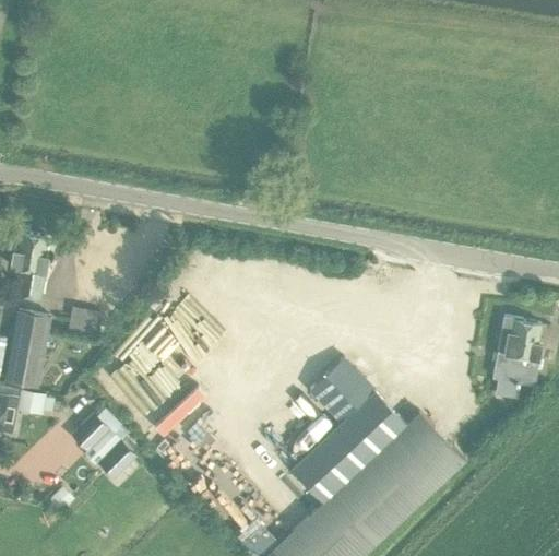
[(10,268),(19,270),(15,295),(39,298),(43,274),(46,274),(48,258),(44,257),(47,238),(20,234),(18,252),(12,251),(10,268)]
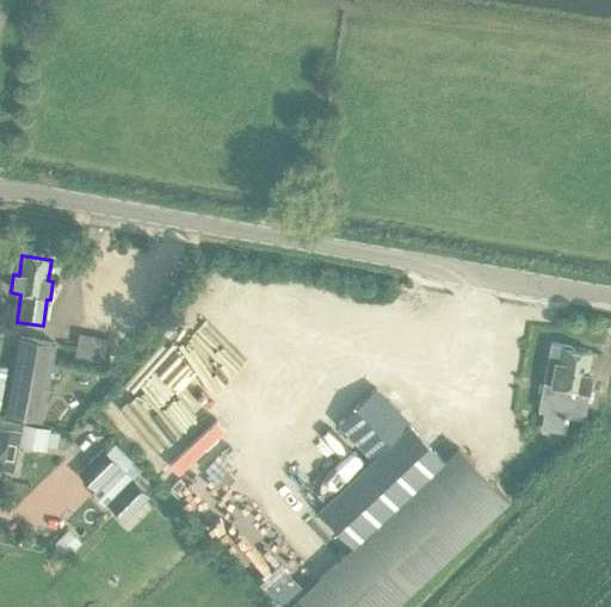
[(107,340),(78,335),(73,364),(103,369),(107,340)]
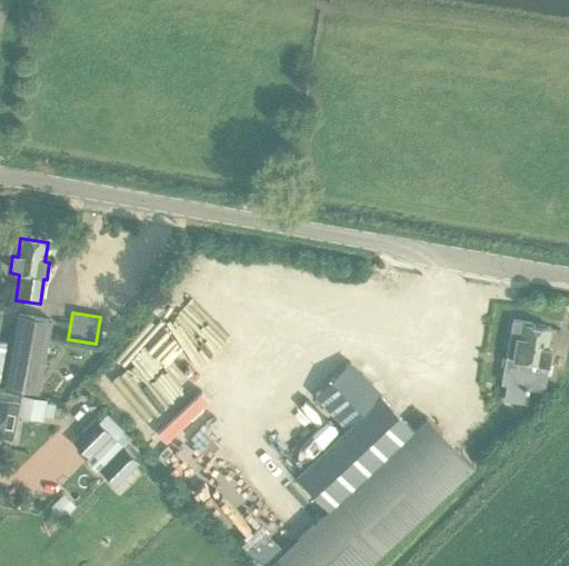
[(38,395),(50,323),(18,317),(6,389),(38,395)]
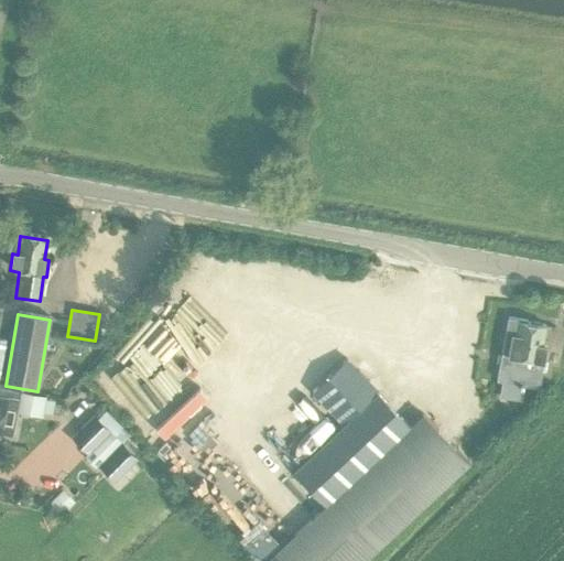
[(540,345),(542,326),(525,324),(525,322),(506,320),(498,381),(501,381),(499,397),(520,399),(522,385),(538,387),(543,345),(540,345)]
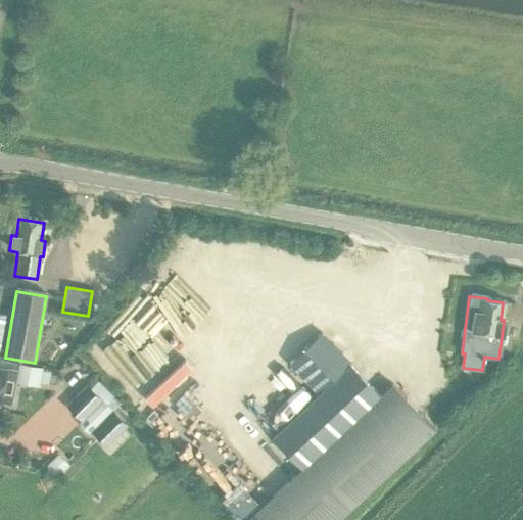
[(300,469),(246,519),(334,519),(431,428),(390,385),(378,397),(319,335),(288,365),(316,395),(271,438),(300,469)]
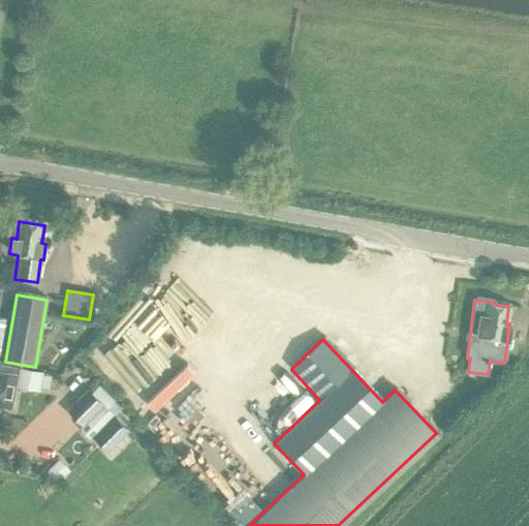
[(20,370),(17,389),(39,392),(42,374),(20,370)]
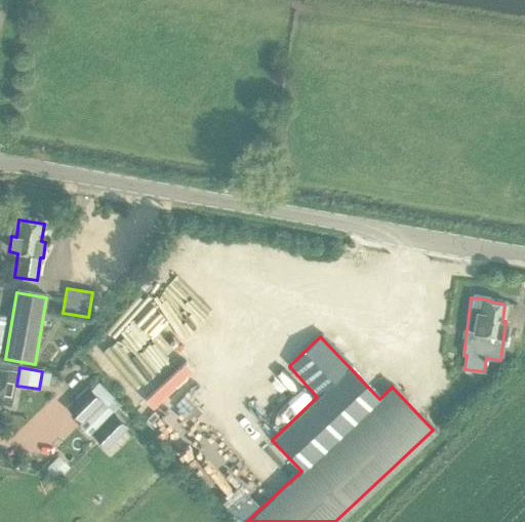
[(87,387),(67,408),(81,423),(78,426),(89,437),(91,434),(107,449),(128,429),(116,417),(112,413),(120,405),(97,384),(90,391),(87,387)]
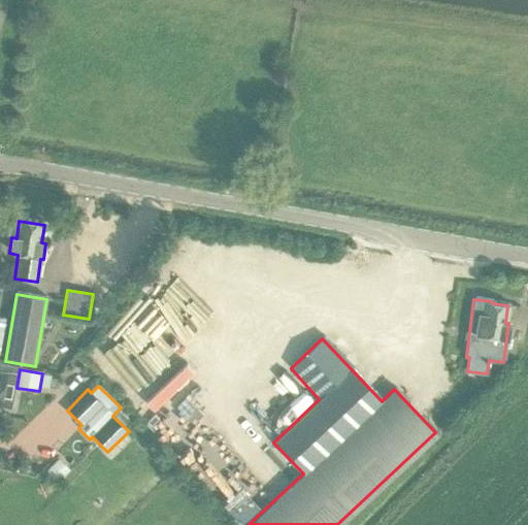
[(59,461),(47,472),(58,483),(69,471),(59,461)]
